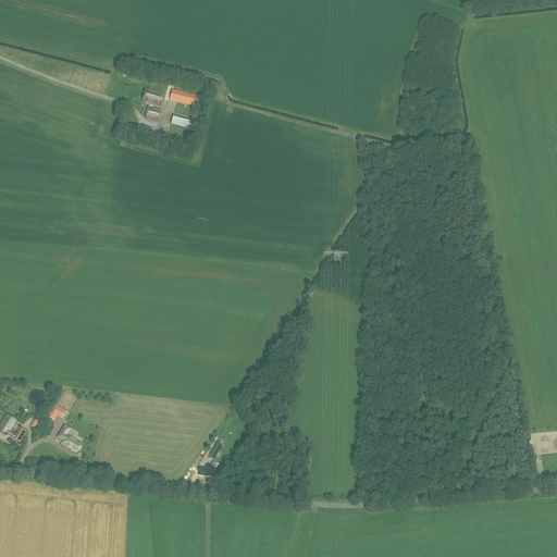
[(198,107),(200,94),(173,87),(170,100),(198,107)]
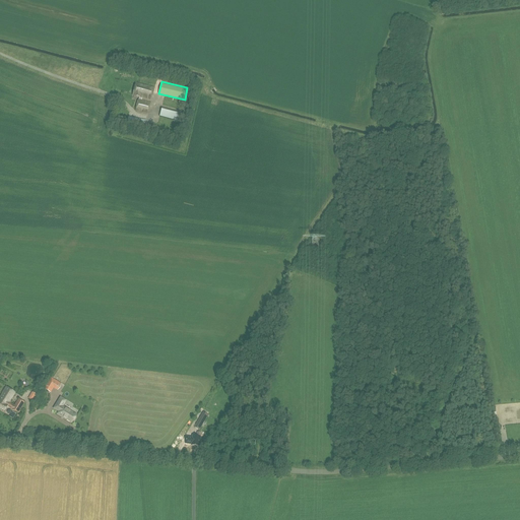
[(142,98),(151,101),(154,88),(136,83),(133,95),(139,98),(139,100),(138,100),(135,111),(148,114),(151,103),(141,100),(142,98)]
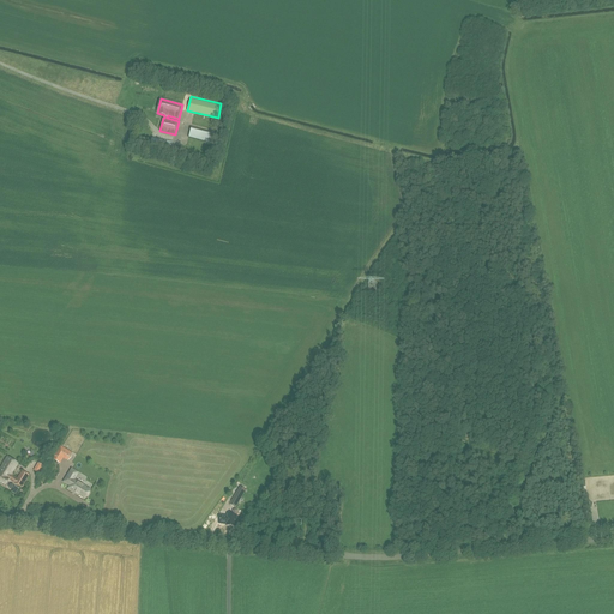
[(172,150),(173,143),(152,138),(150,145),(172,150)]
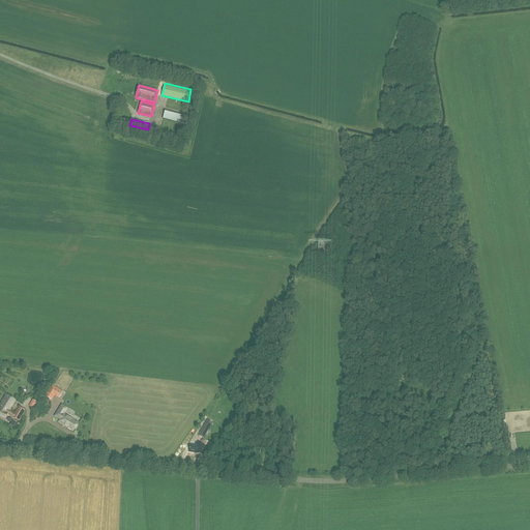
[(58,395),(61,390),(54,385),(50,391),(58,395)]
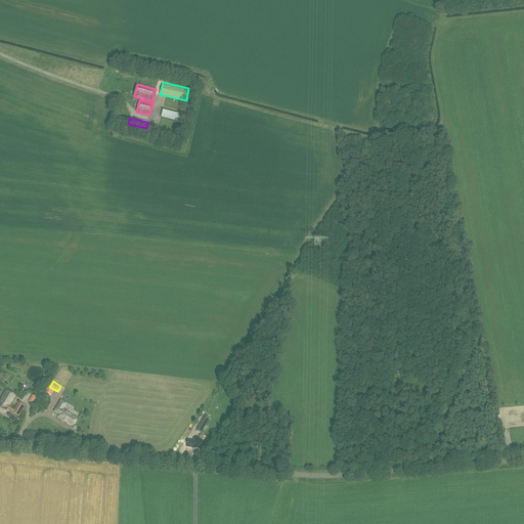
[(0,400),(9,405),(15,396),(6,390),(2,397),(0,400)]
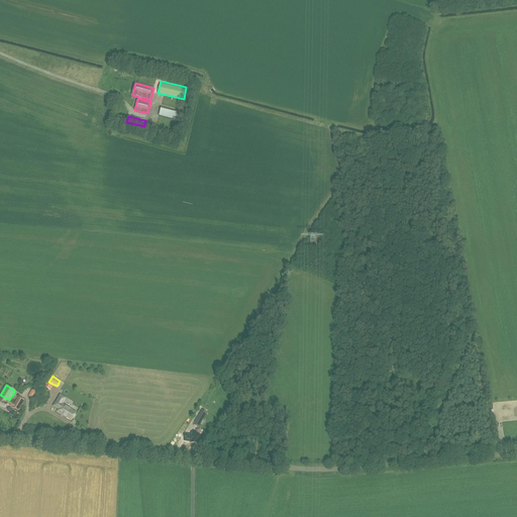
[(35,390),(30,396),(34,399),(39,394),(35,390)]
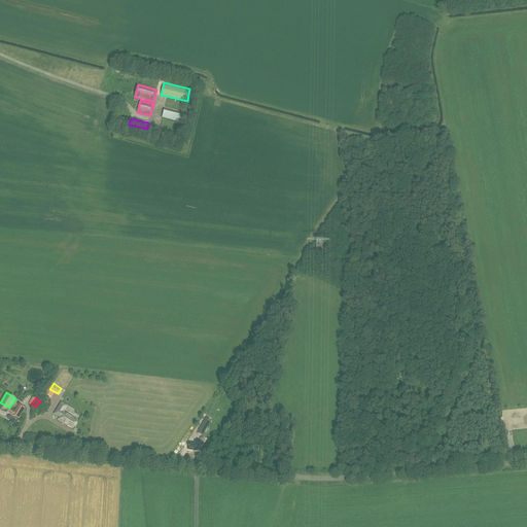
[(71,427),(76,419),(62,411),(66,405),(60,401),(54,413),(59,416),(57,418),(71,427)]
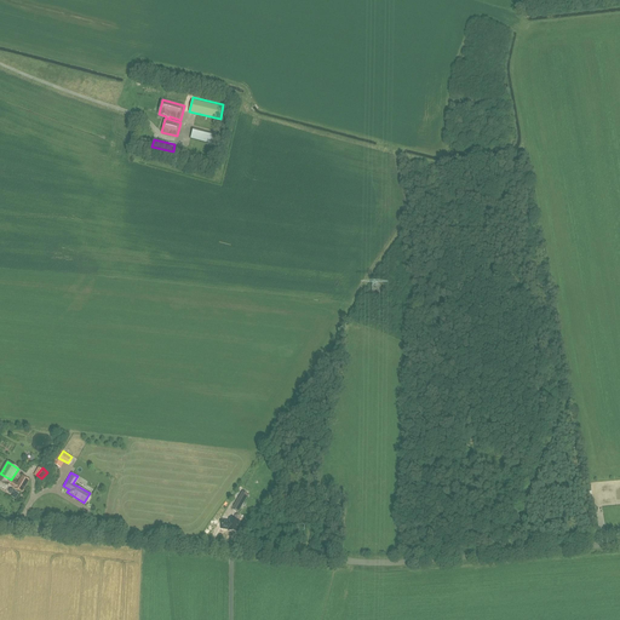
[(17,483),(11,480),(0,474),(0,487),(5,491),(9,484),(15,488),(13,489),(21,493),(24,488),(17,483)]
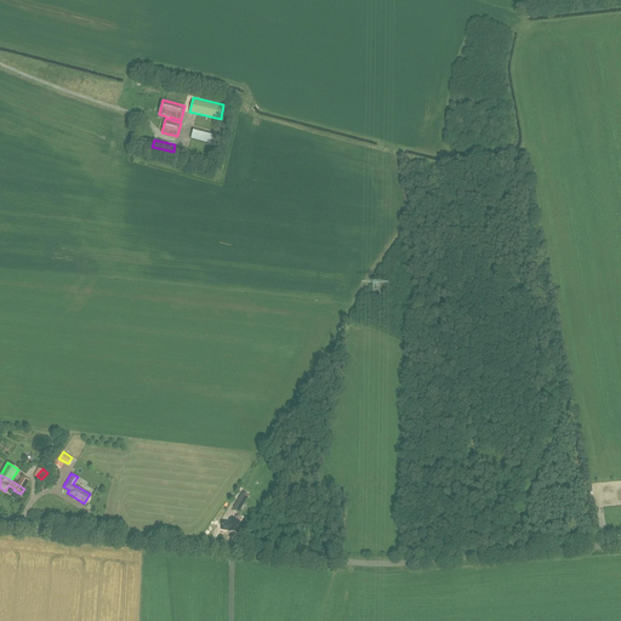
[(17,484),(24,489),(29,480),(22,477),(17,484)]
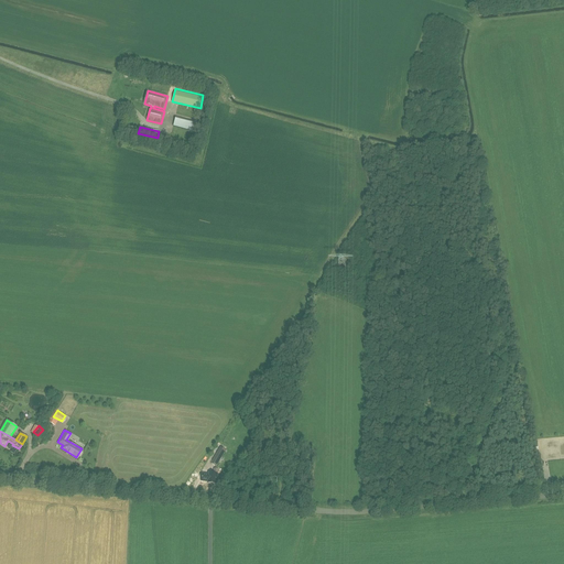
[(563,457),(563,444),(559,445),(560,456),(548,457),(548,463),(557,463),(557,458),(563,457)]
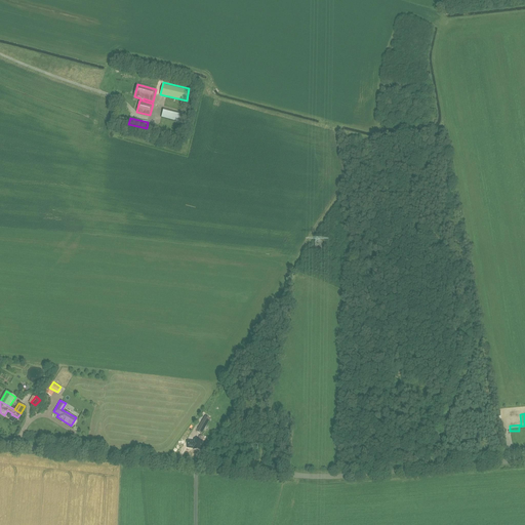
[(205,416),(196,432),(201,434),(210,419),(205,416)]
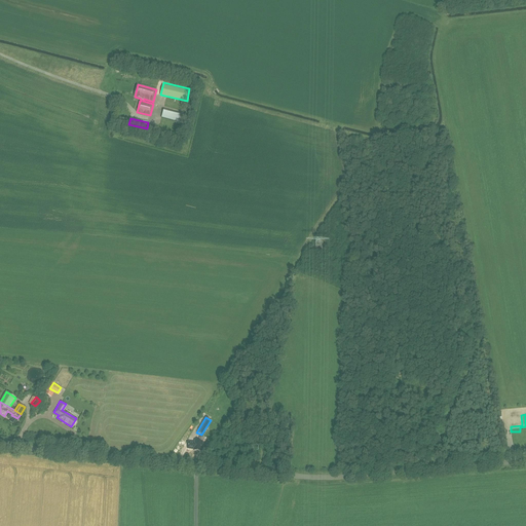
[(193,451),(202,452),(203,446),(202,446),(203,442),(202,442),(203,438),(199,437),(199,442),(195,442),(193,451)]
